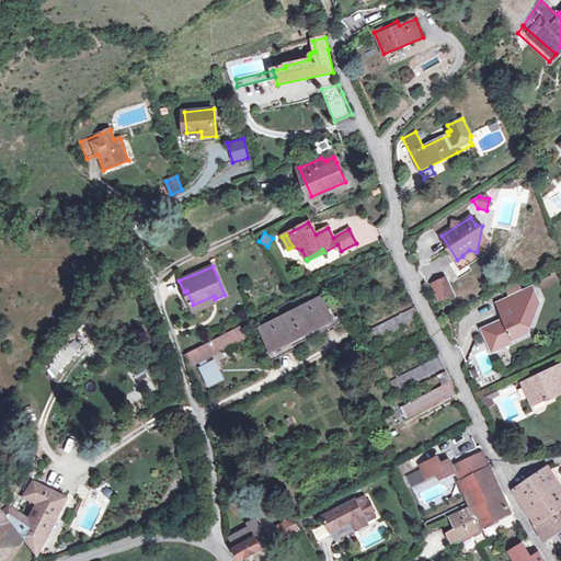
[(449,295),(442,278),(428,285),(435,301),(449,295)]
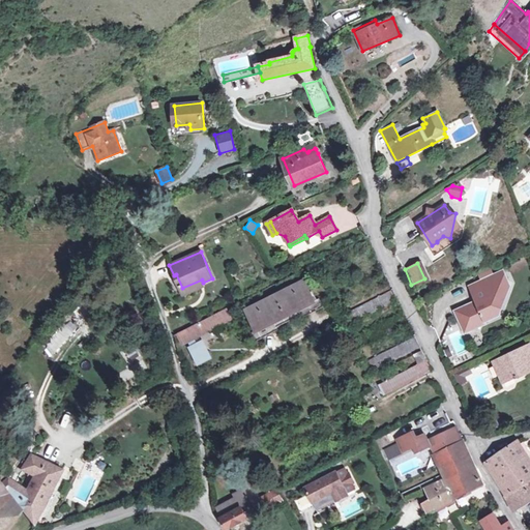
[(499,298),(506,277),(503,271),(469,287),(477,303),(469,307),(467,305),(455,311),(464,328),(472,325),(477,327),(478,324),(491,318),(493,314),(499,315),(504,299),(499,298)]
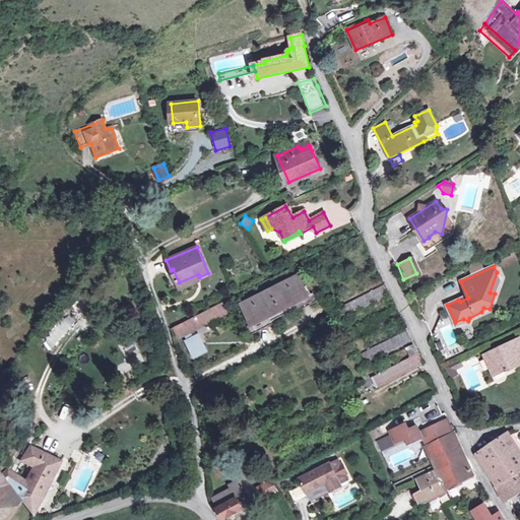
[(490,293),(495,294),(499,278),(497,272),(490,293)]
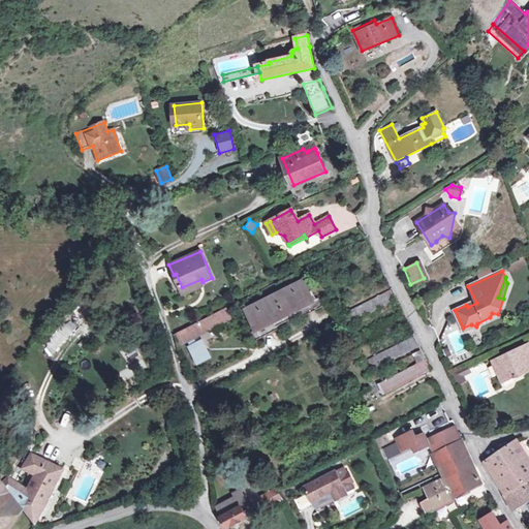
[(201,279),(182,287),(185,294),(205,286),(203,282),(201,279)]
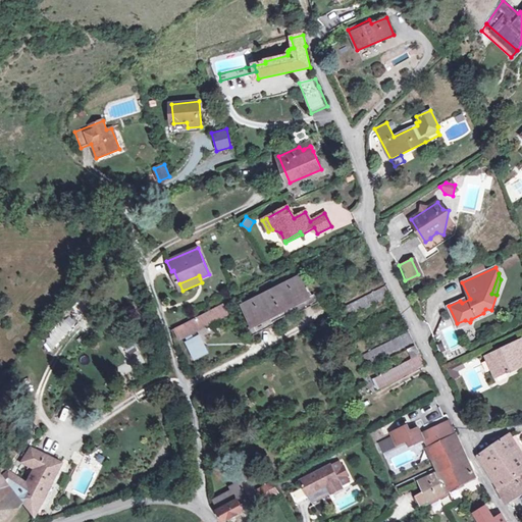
[(243,305),(253,325),(309,297),(299,276),(243,305)]
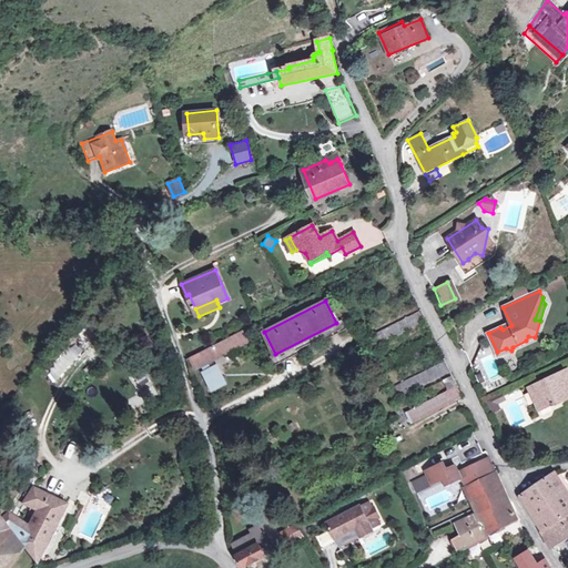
[(375,348),(426,322),(421,311),(369,337),(375,348)]
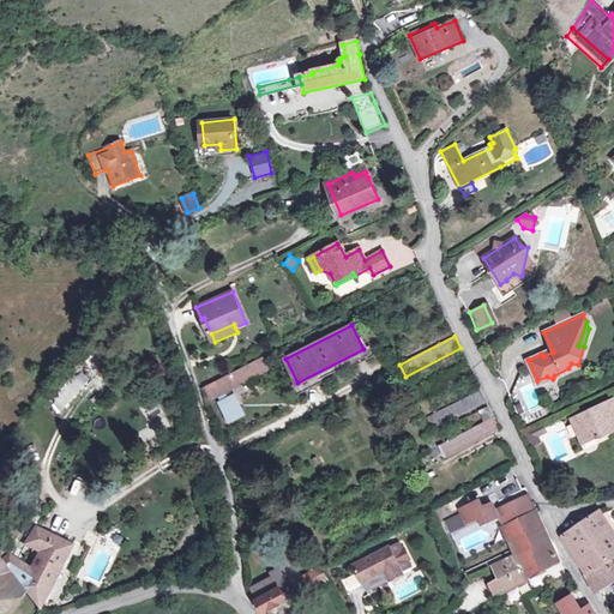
[(210,399),(270,371),(263,357),(204,387),(210,399)]
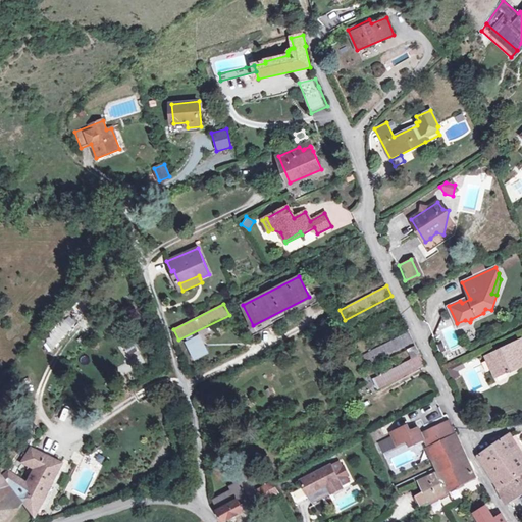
[(367,365),(414,342),(409,331),(362,356),(367,365)]
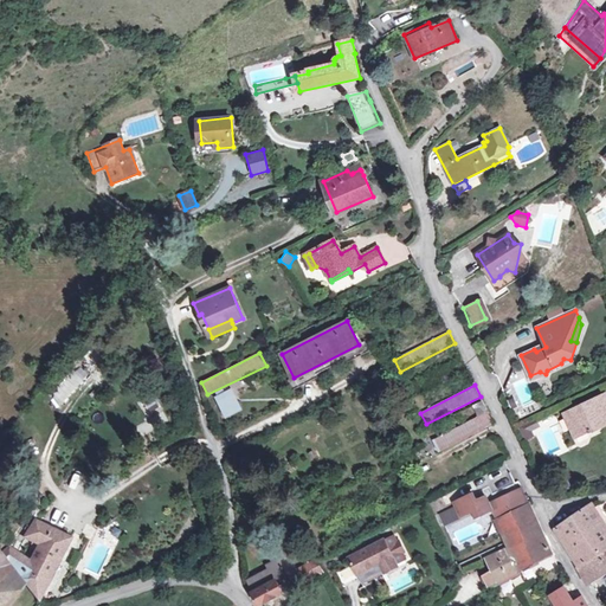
[(213,395),(224,418),(243,410),(232,387),(213,395)]
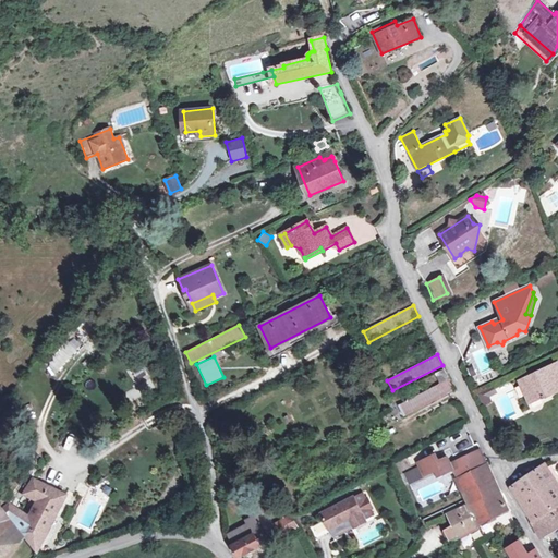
[(540,397),(540,399),(557,389),(557,364),(519,381),(529,401),(540,397)]
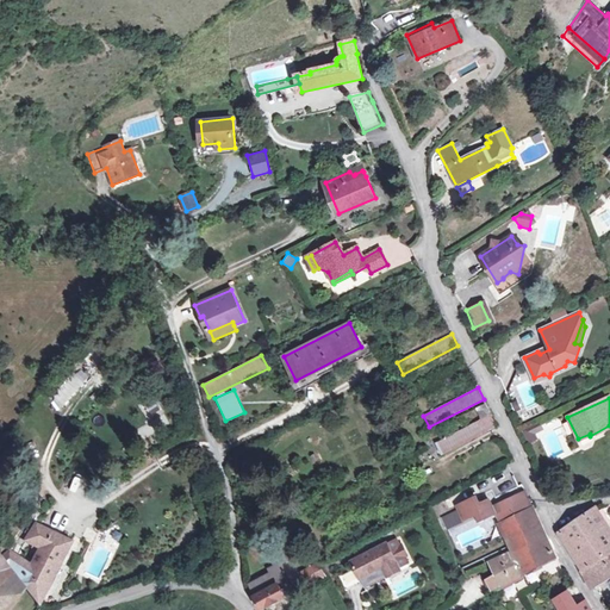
[(442,453),(497,427),(491,415),(437,442),(442,453)]
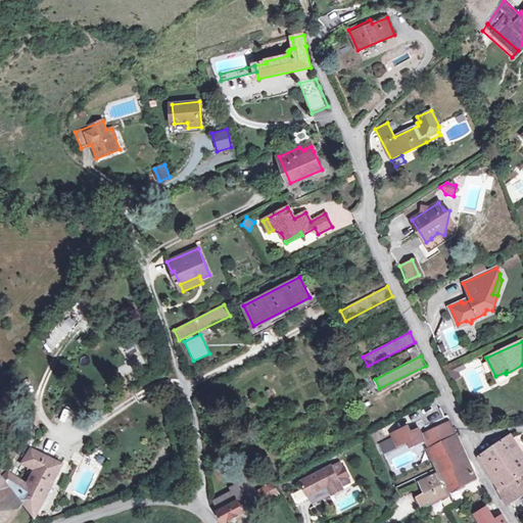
[(459,376),(457,371),(465,368),(462,361),(447,367),(453,379),(459,376)]
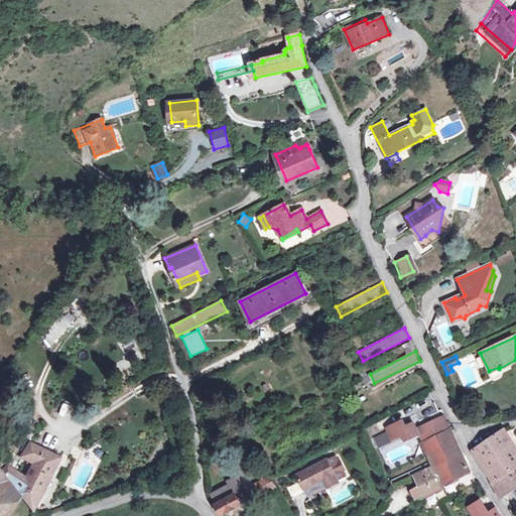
[(365,394),(356,400),(360,406),(369,401),(365,394)]
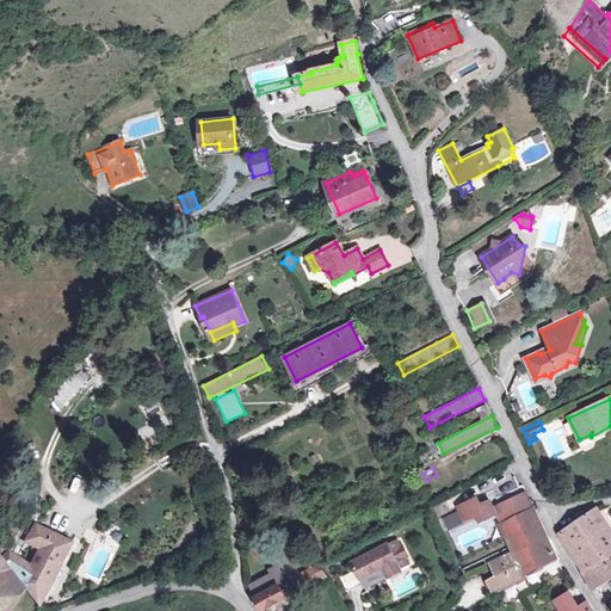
[(534,508),(526,493),(492,506),(489,499),(479,504),(475,495),(456,504),(462,517),(480,510),(482,517),(494,512),(501,525),(534,508)]
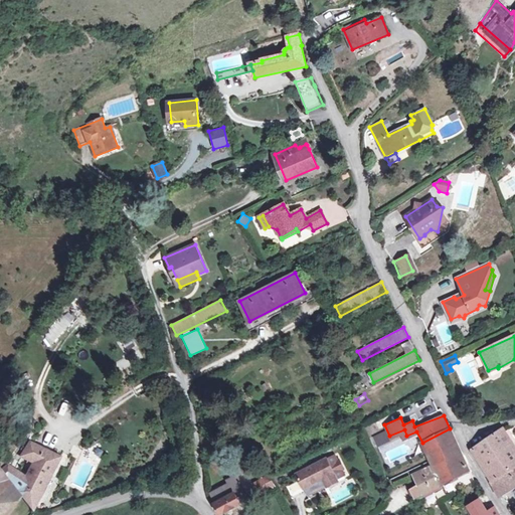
[(425,449),(433,465),(412,475),(417,485),(410,490),(414,497),(421,493),(422,494),(441,485),(442,484),(469,470),(450,428),(422,443),(425,449)]
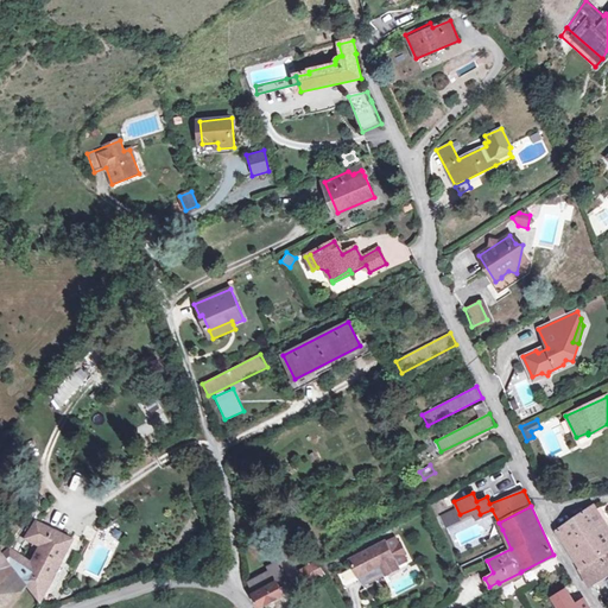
[(607,529),(593,507),(556,532),(581,567),(578,568),(589,584),(607,574),(607,529)]
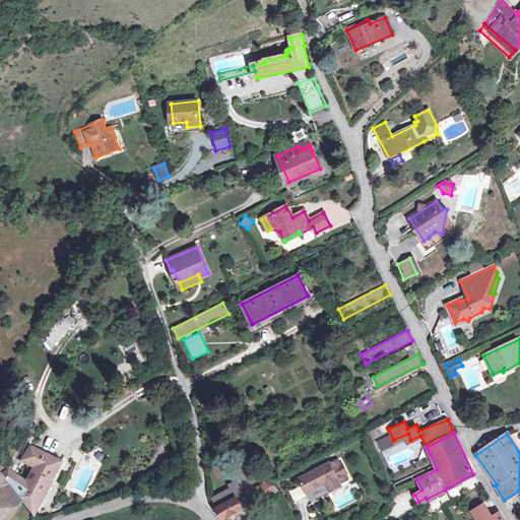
[(22,461),(37,468),(28,484),(9,471),(2,477),(0,474),(0,519),(2,519),(6,519),(21,501),(34,515),(60,463),(30,448),(23,458),(22,461)]
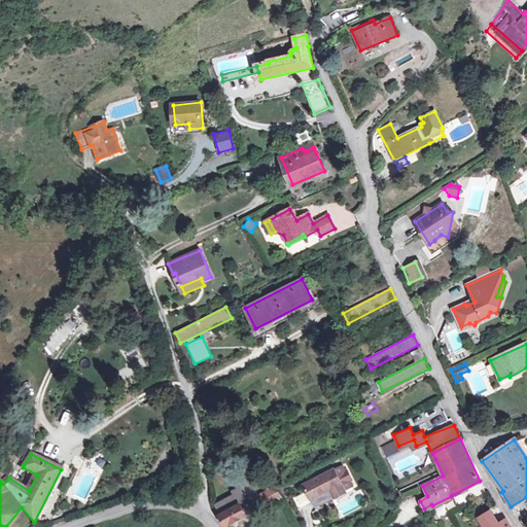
[(334,495),(345,490),(352,486),(350,481),(352,480),(348,470),(345,471),(342,465),(335,469),(304,485),(311,499),(330,489),(334,495)]
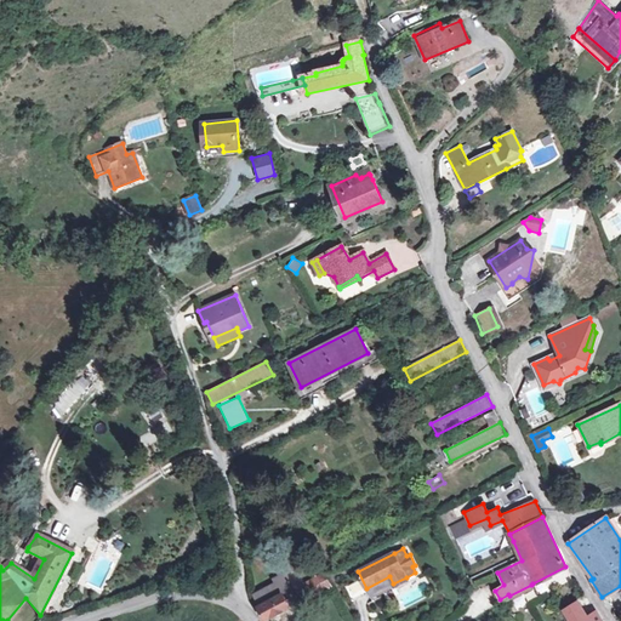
[(331,584),(326,575),(325,573),(305,582),(312,596),(331,586),(331,584)]
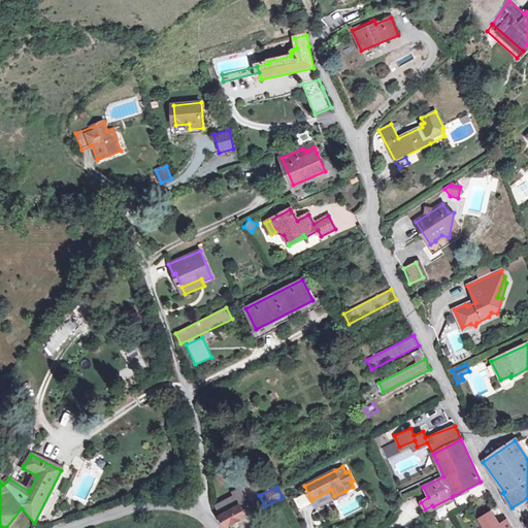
[(233,493),(234,496),(216,505),(221,516),(220,517),(226,527),(245,517),(240,506),(250,501),(242,488),(233,493)]
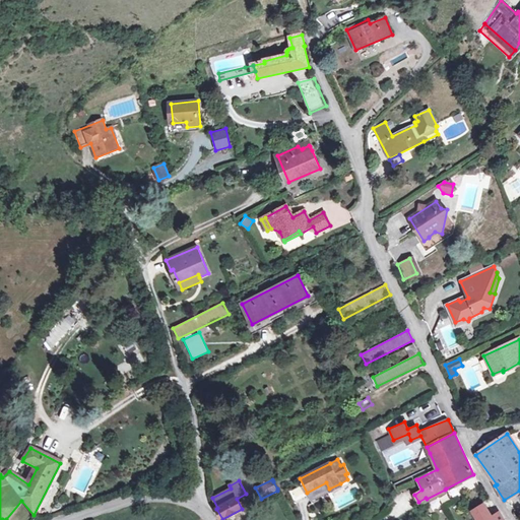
[(492,519),(482,505),(472,511),(477,519),(492,519)]
